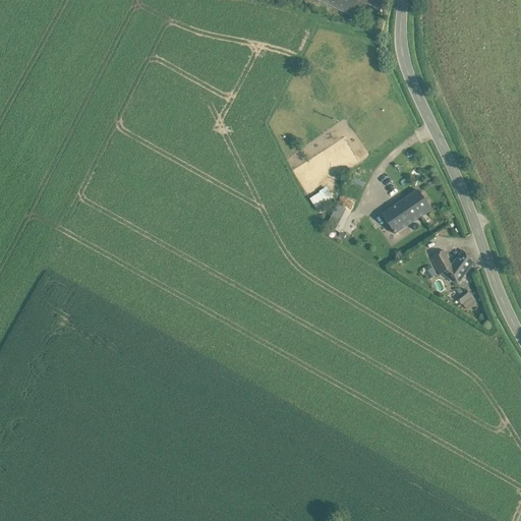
[(358,0),(320,0),(351,15),(357,2),(358,0)]
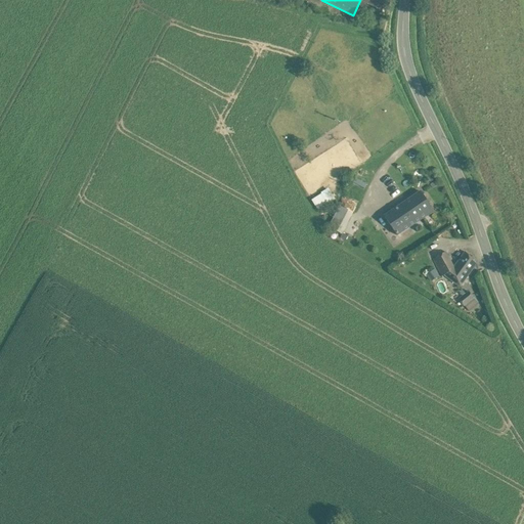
[(387,0),(360,0),(359,2),(382,12),(387,0)]
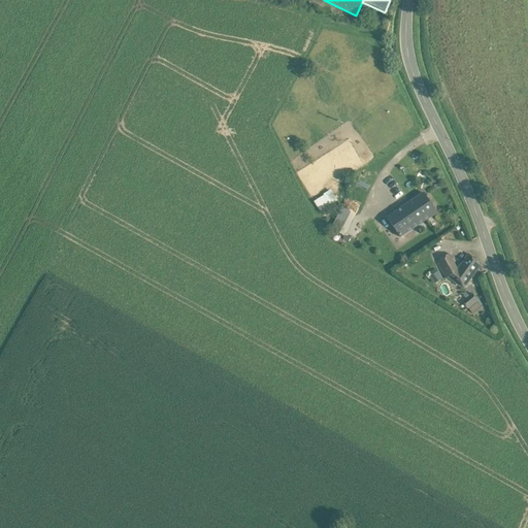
[(370,185),(358,178),(348,198),(360,205),(370,185)]
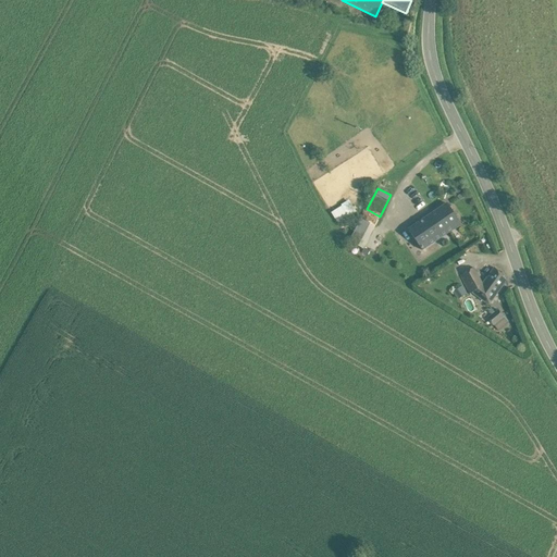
[(461,224),(447,203),(430,215),(444,236),(461,224)]
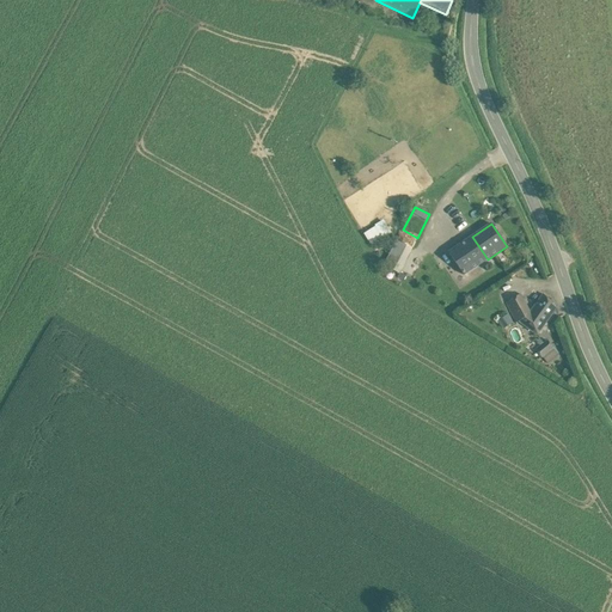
[(373,245),(384,237),(377,226),(365,233),(373,245)]
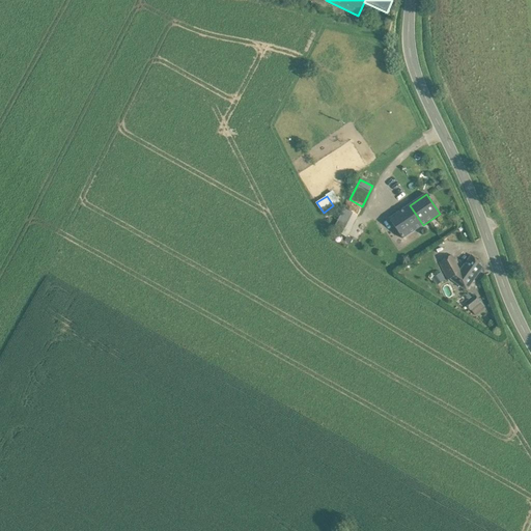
[(362,206),(350,199),(344,208),(350,212),(358,216),(362,206)]
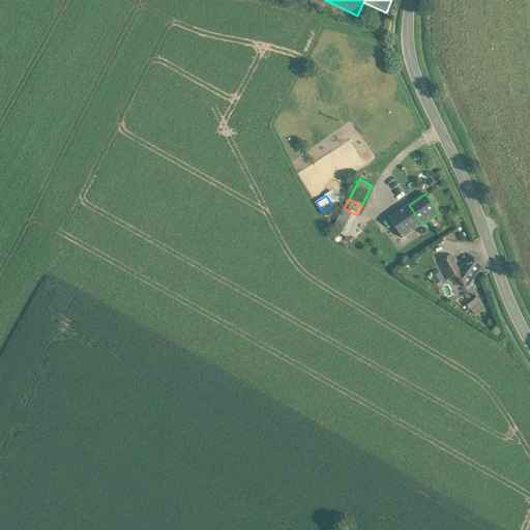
[(409,205),(388,218),(402,238),(422,225),(409,205)]
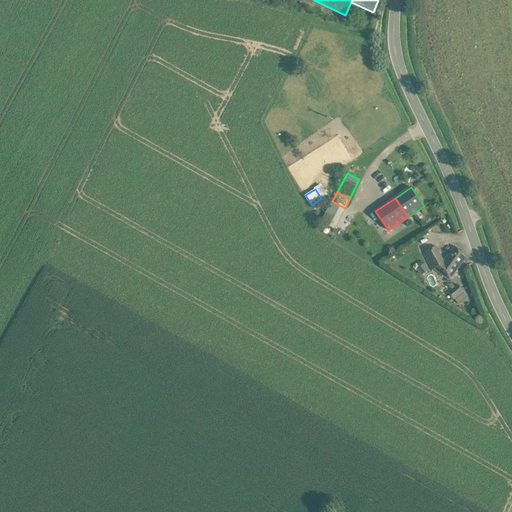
[(340,214),(328,208),(321,222),(333,228),(340,214)]
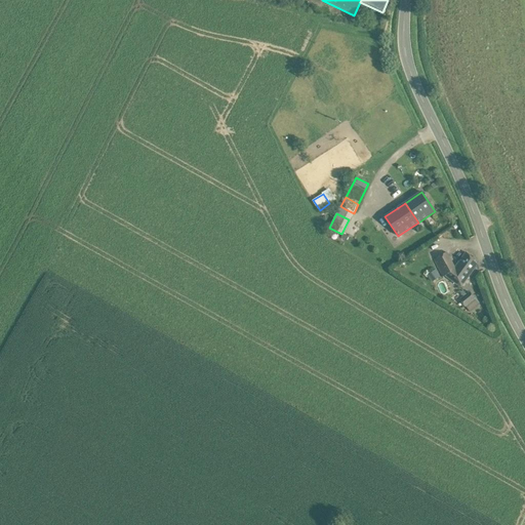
[(455,268),(447,252),(434,259),(443,277),(446,275),(455,268)]
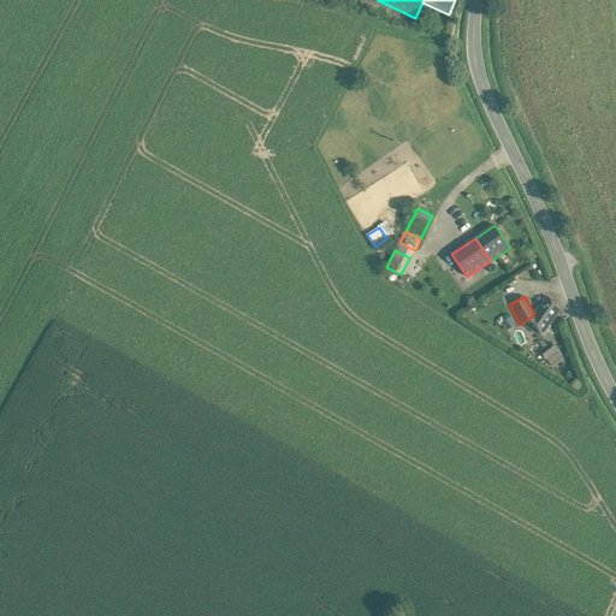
[(548,296),(534,314),(523,323),(528,329),(540,337),(560,309),(548,296)]
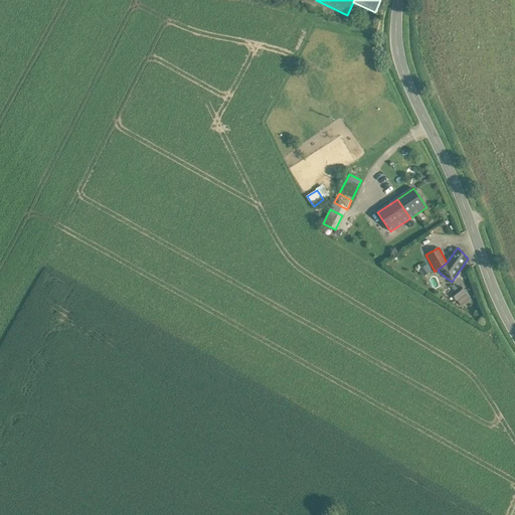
[(419,269),(423,277),(432,273),(428,265),(419,269)]
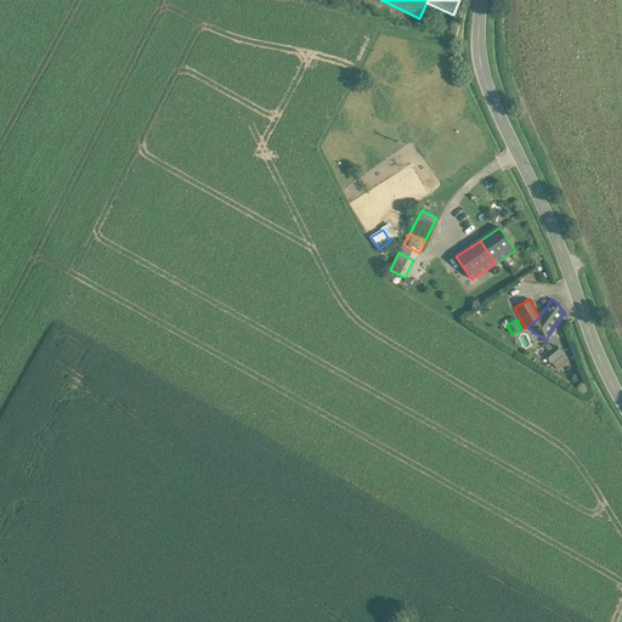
[(557,346),(546,356),(550,363),(563,354),(557,346)]
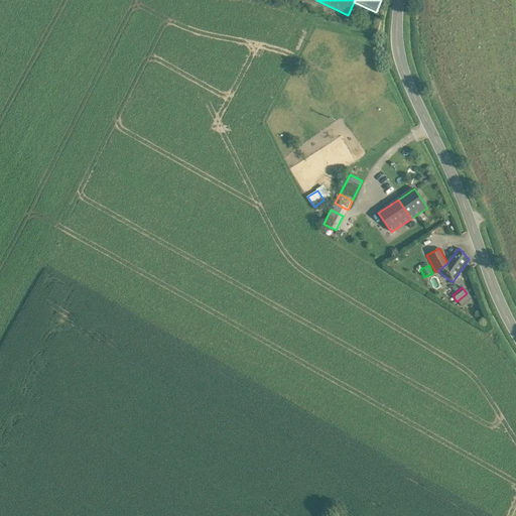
[(467,293),(457,301),(461,306),(471,298),(467,293)]
